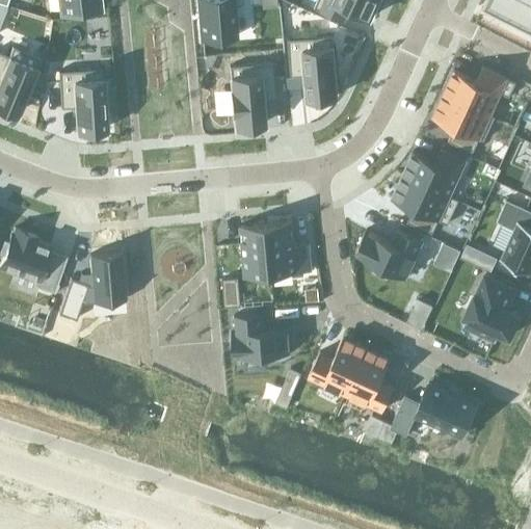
[(99,0),(56,0),(58,15),(101,9),(99,0)]
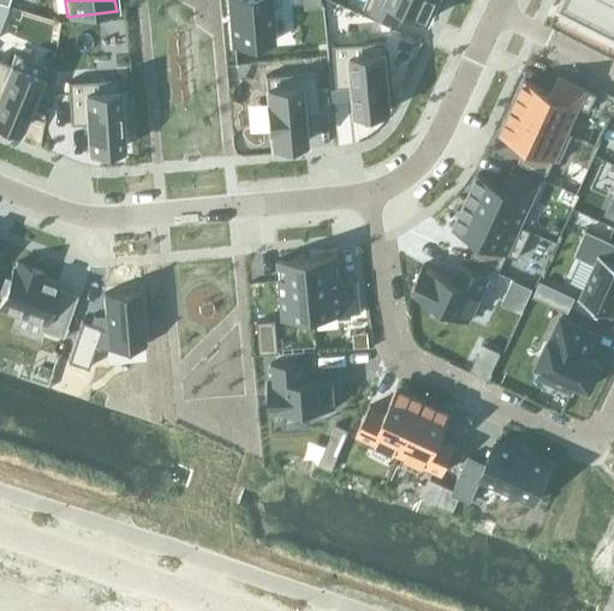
[(228,0),(233,49),(272,45),(267,0),(228,0)]
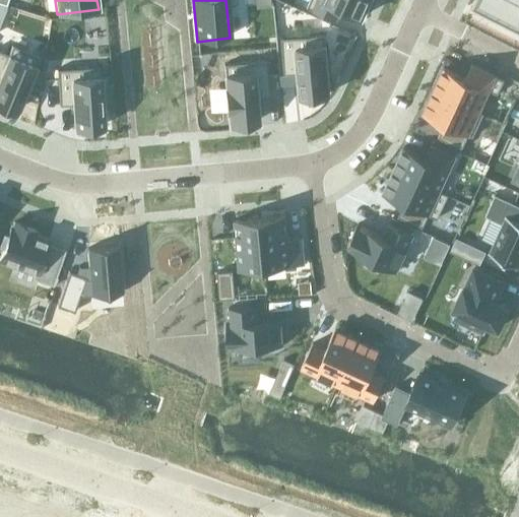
[(311,0),(307,10),(335,23),(341,10),(363,19),(371,0),(311,0)]
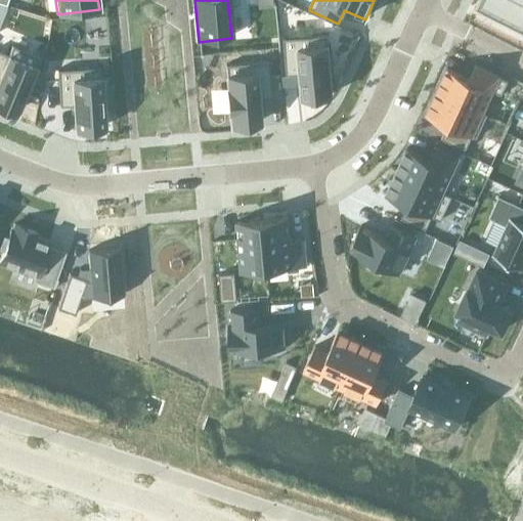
[(522,0),(479,0),(474,10),(522,34),(522,0)]
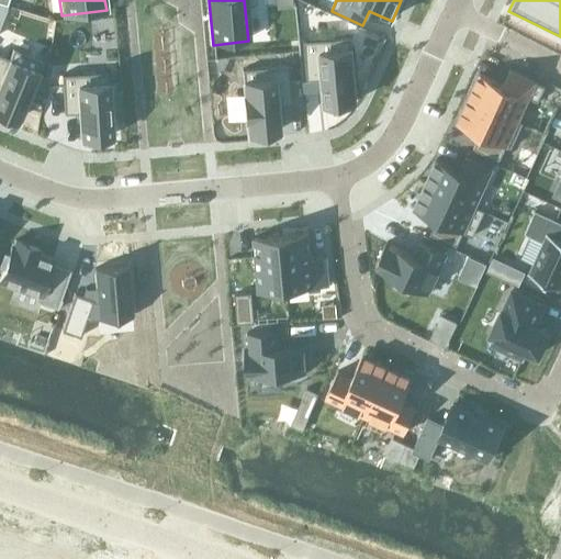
[(350,41),(303,45),(307,84),(323,82),(325,107),(356,104),(350,41)]
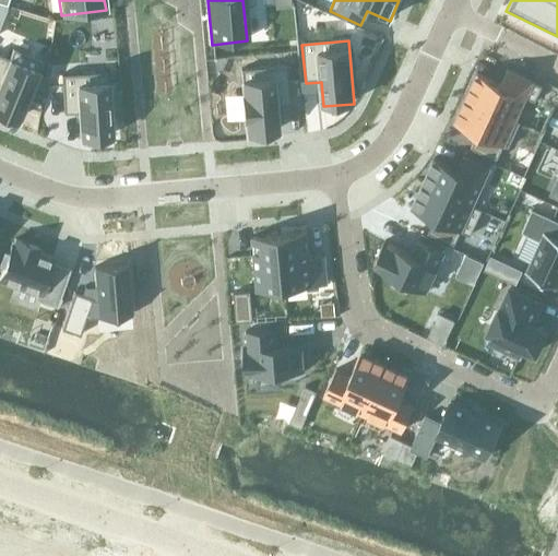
[(0,114),(18,122),(40,63),(12,51),(8,61),(0,58),(0,114)]
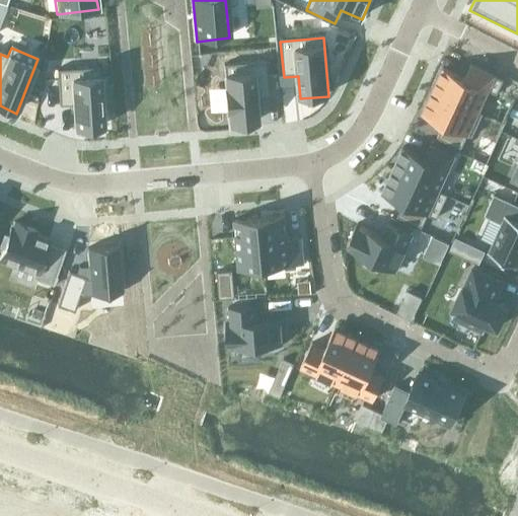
[(266,63),(223,67),(228,126),(257,123),(254,100),(269,98),(266,63)]
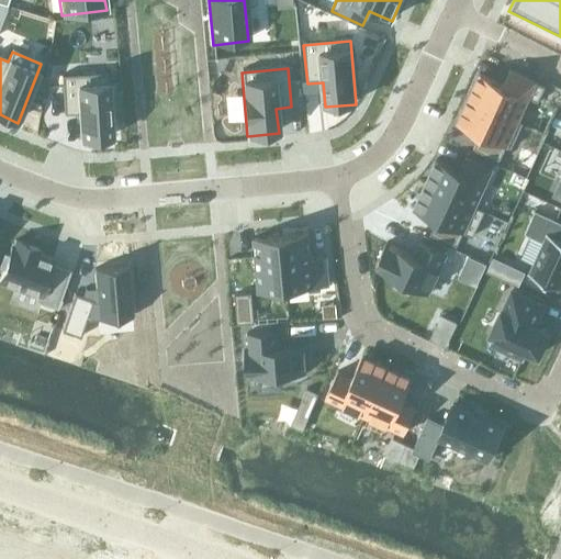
[(479,76),(468,101),(517,124),(517,123),(528,100),(537,105),(545,89),(508,73),(503,87),(479,76)]
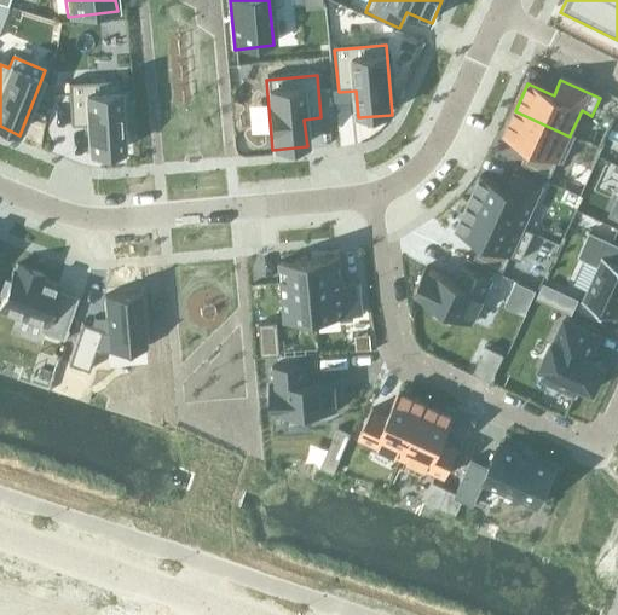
[(119,82),(68,86),(70,128),(87,127),(88,155),(123,152),(119,82)]
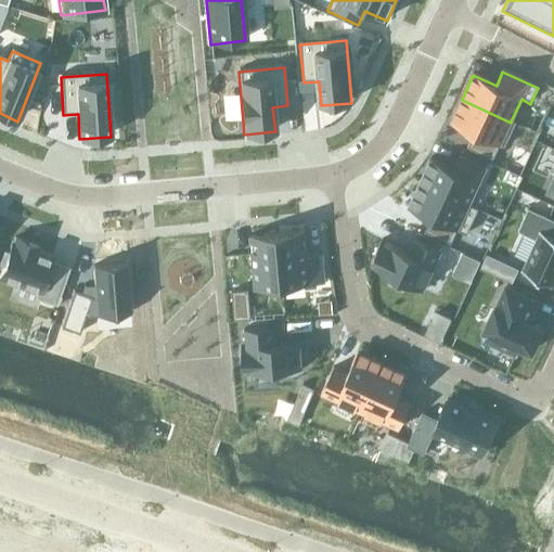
[(462,100),(450,125),(474,136),(467,149),(493,161),(499,148),(504,150),(516,124),(511,122),(511,123),(462,100)]
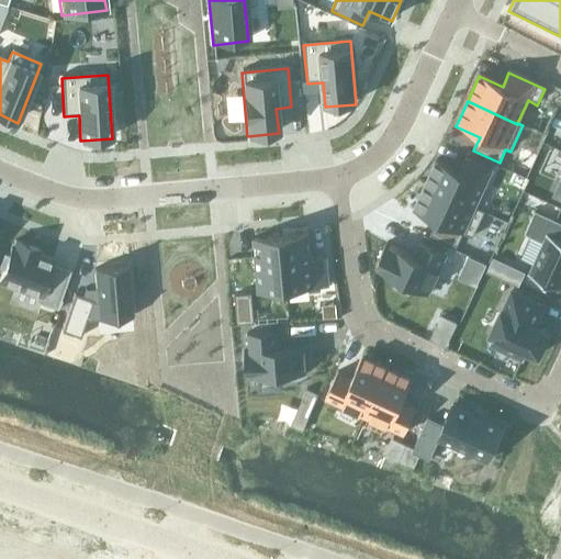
[(436,163),(424,187),(474,210),(492,171),(466,159),(459,172),(436,163)]
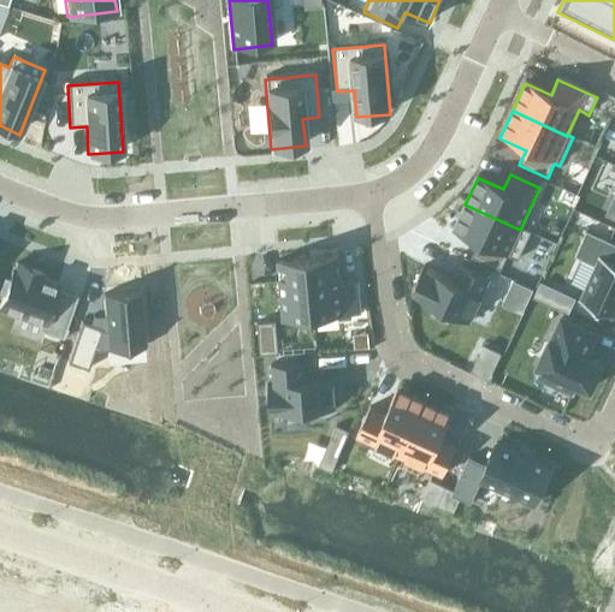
[(465,205),(453,232),(478,245),(471,260),(500,273),(507,257),(518,262),(531,233),(520,230),(465,205)]
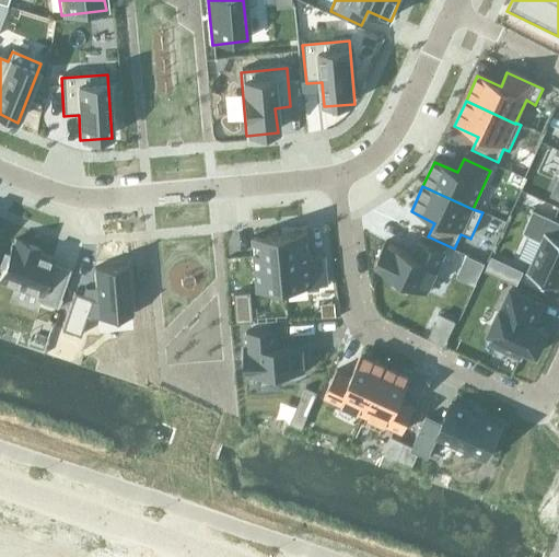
[(558,224),(533,213),(522,235),(542,244),(527,276),(558,290),(558,224)]
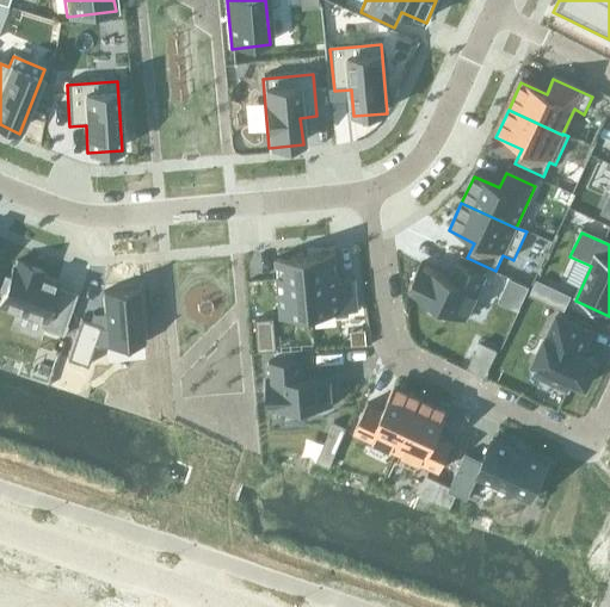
[(334,256),(306,259),(310,319),(357,314),(355,282),(337,284),(334,256)]
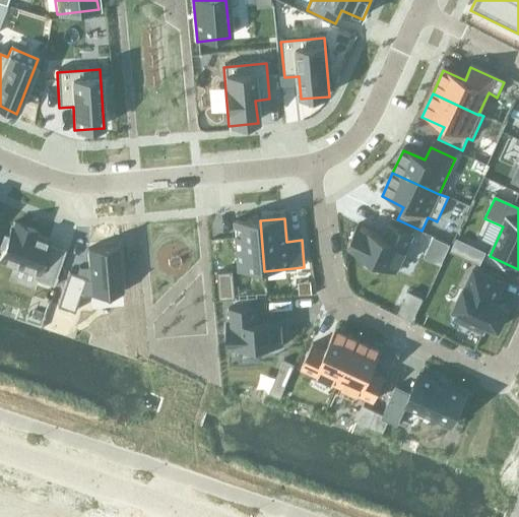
[(260,220),(235,222),(239,273),(264,271),(260,220)]
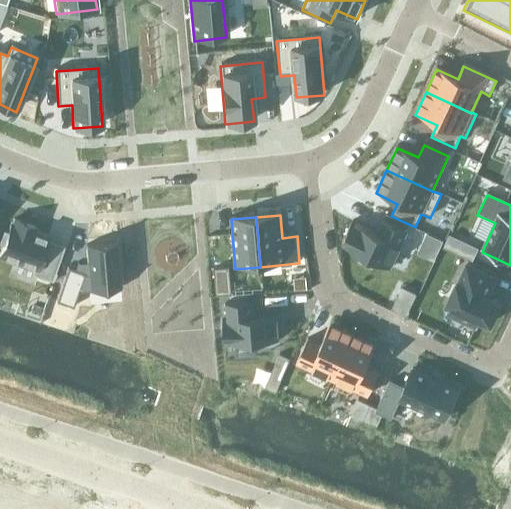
[(3,247),(0,255),(0,259),(15,264),(16,261),(36,268),(33,275),(50,281),(62,249),(46,244),(48,238),(33,233),(35,229),(13,222),(12,225),(10,225),(7,235),(3,234),(0,242),(0,245),(3,247)]
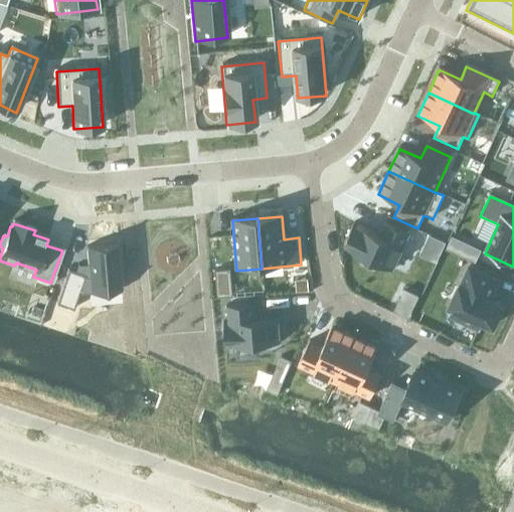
[(353,224),(343,246),(347,248),(346,250),(392,272),(408,234),(384,223),(378,236),(353,224)]
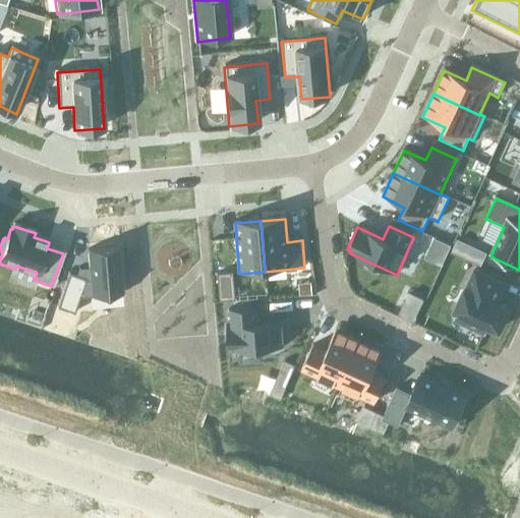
[(434,239),(424,259),(442,267),(450,247),(434,239)]
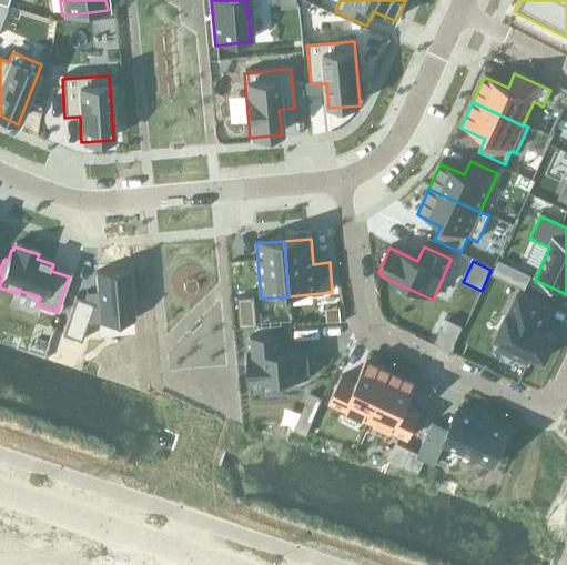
[(497,265),(492,278),(510,285),(524,292),(529,280),(516,273),(497,265)]
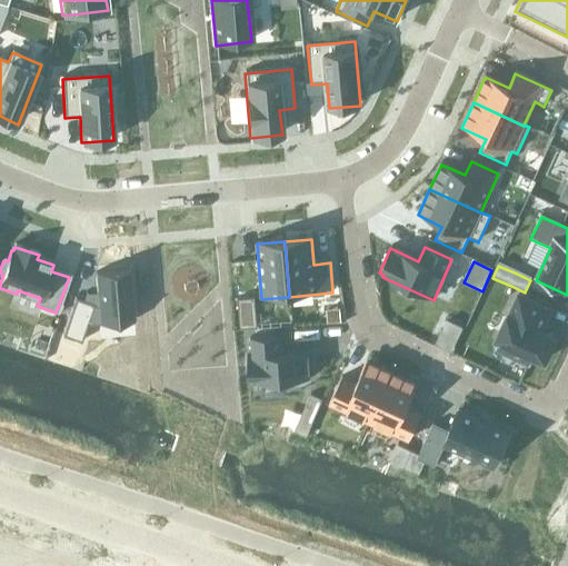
[(77,298),(63,336),(81,340),(86,327),(132,326),(128,275),(96,277),(97,306),(91,306),(92,303),(77,298)]
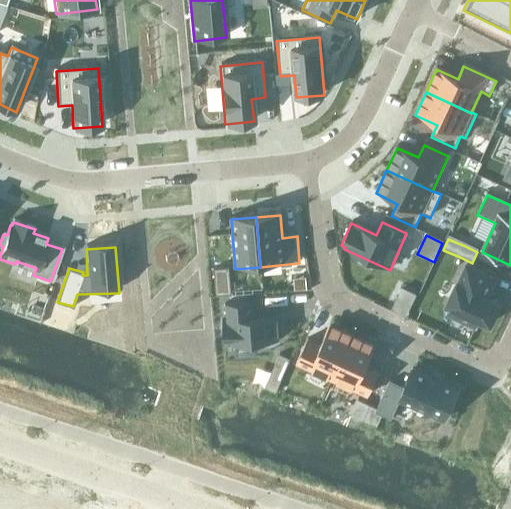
[(457,286),(447,307),(451,308),(447,316),(475,329),(478,321),(490,326),(499,305),(486,299),(494,280),(467,268),(458,286),(457,286)]
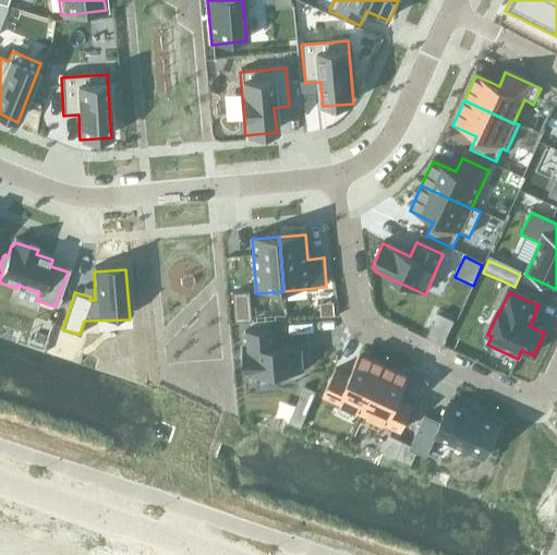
[(250,293),(232,294),(235,324),(252,322),(250,293)]
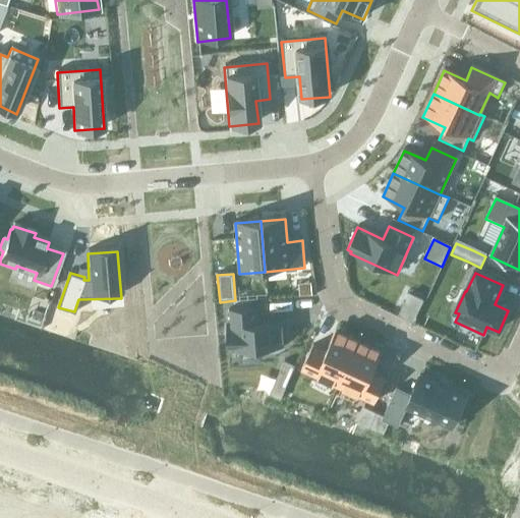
[(310,285),(298,286),(299,298),(311,297),(310,285)]
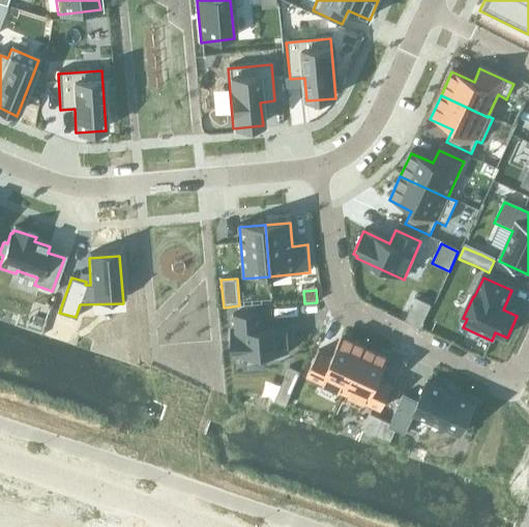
[(234,331),(230,331),(232,356),(236,356),(236,358),(240,358),(240,371),(262,370),(262,356),(288,354),(286,327),(262,329),(261,314),(233,316),(234,331)]
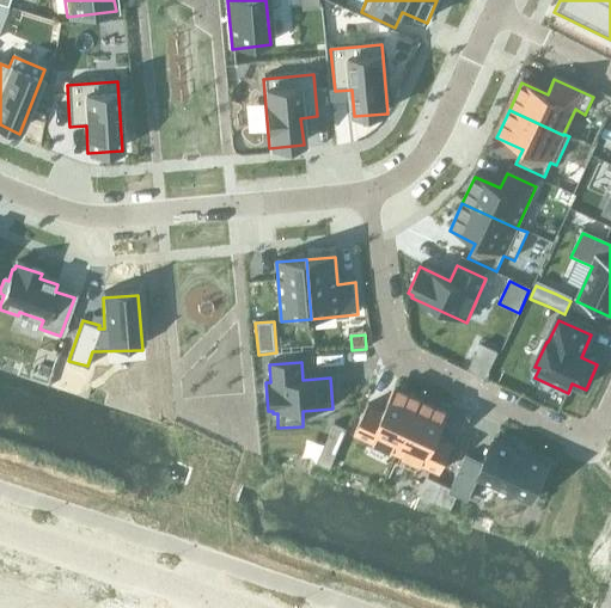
[(367,407),(354,436),(397,455),(421,401),(395,388),(383,415),(367,407)]
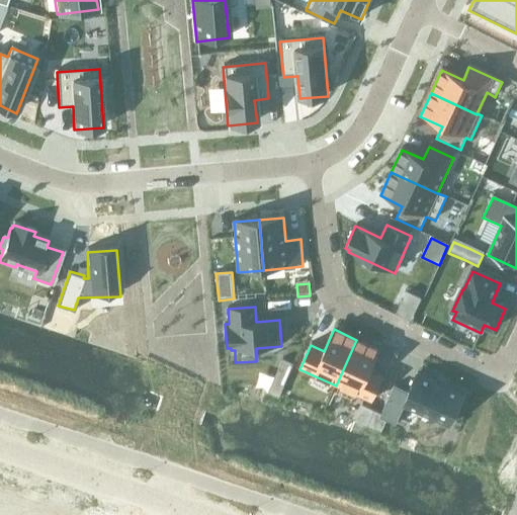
[(356,340),(336,385),(371,402),(382,377),(369,372),(379,350),(356,340)]
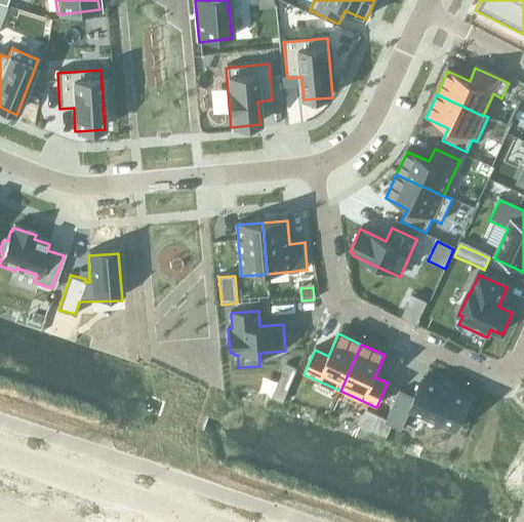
[(285,365),(280,376),(291,382),(296,370),(285,365)]
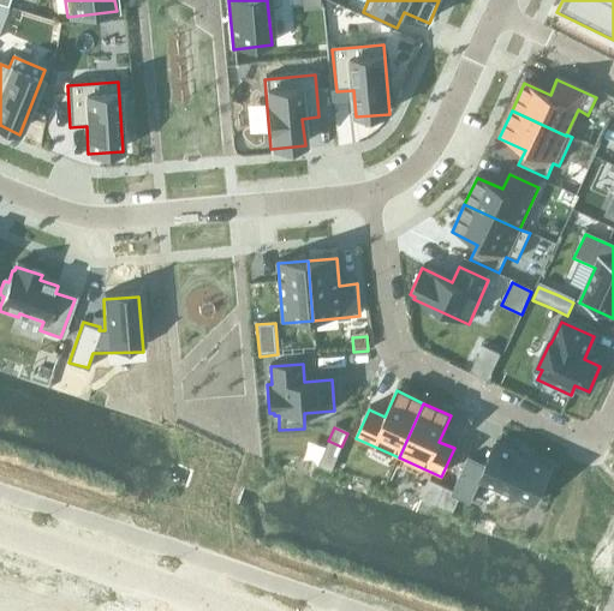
[(452,493),(451,497),(458,501),(470,507),(480,483),(532,507),(549,469),(495,445),(486,467),(468,459),(452,493)]
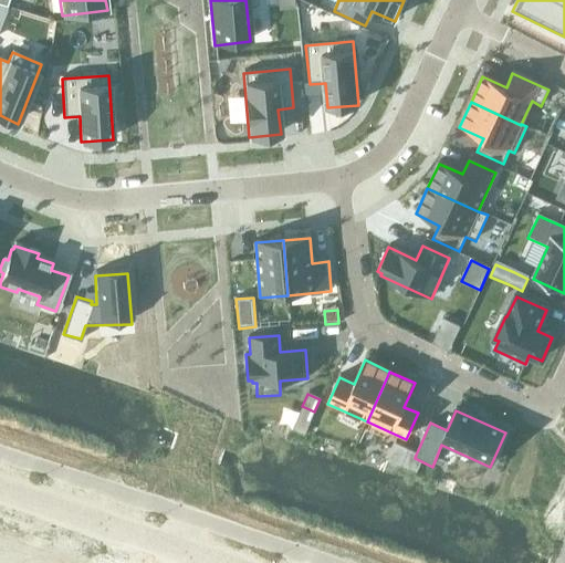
[(407,450),(399,466),(417,472),(421,461),(415,458),(416,455),(407,450)]
